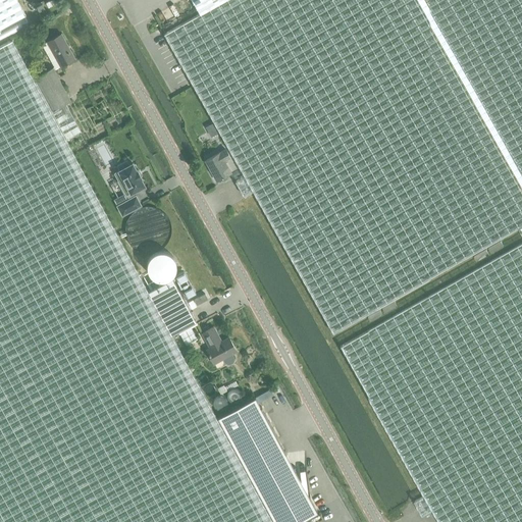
[(0,0),(0,29),(24,15),(25,15),(17,0),(0,0)]
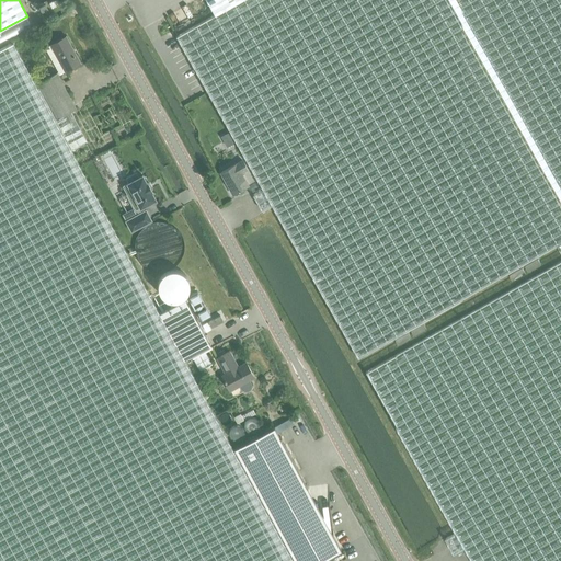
[(357,356),(558,244),(560,241),(560,0),(205,0),(214,13),(175,35),(263,187),(253,193),(262,209),(271,204),(357,356)]
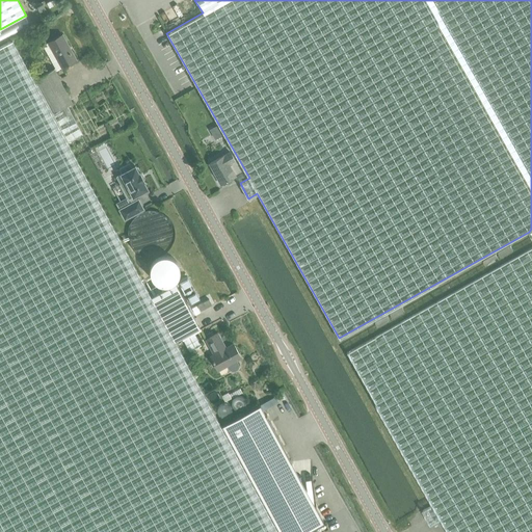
[(44,5),(36,8),(40,14),(46,10),(44,5)]
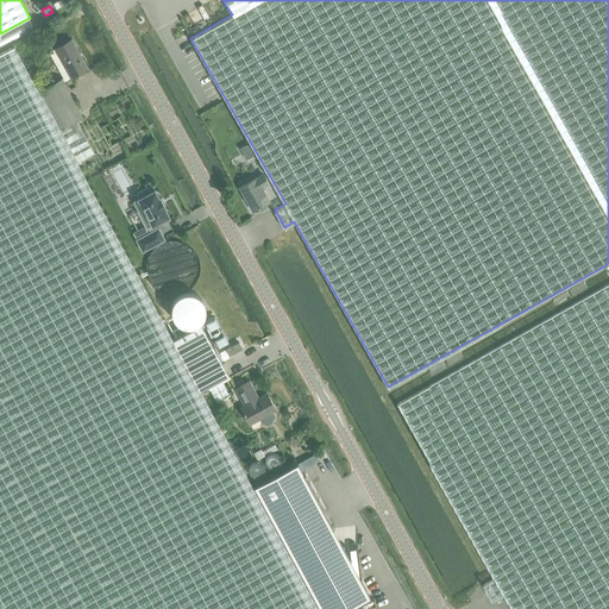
[(64,80),(70,76),(87,67),(71,39),(56,49),(49,52),(64,80)]
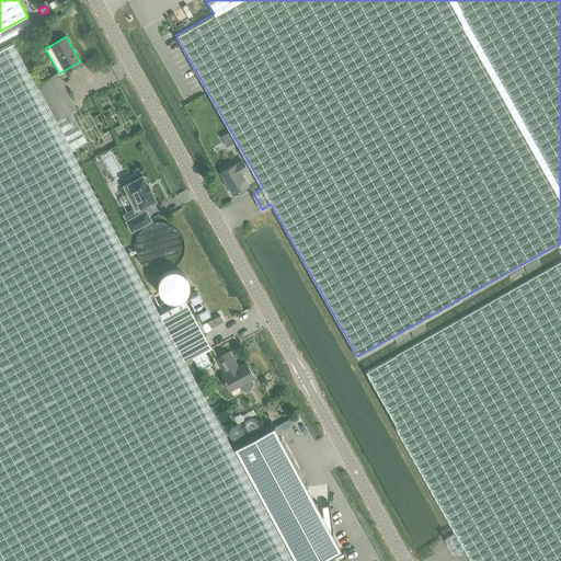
[(13,42),(0,48),(0,560),(294,560),(232,449),(186,363),(159,312),(84,174),(71,149),(35,83),(13,42)]
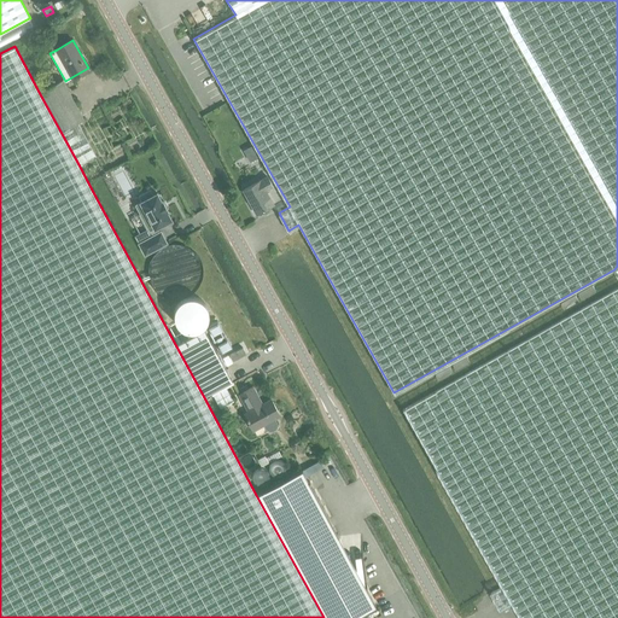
[(41,89),(39,92),(79,164),(95,156),(77,121),(82,118),(62,79),(41,89)]
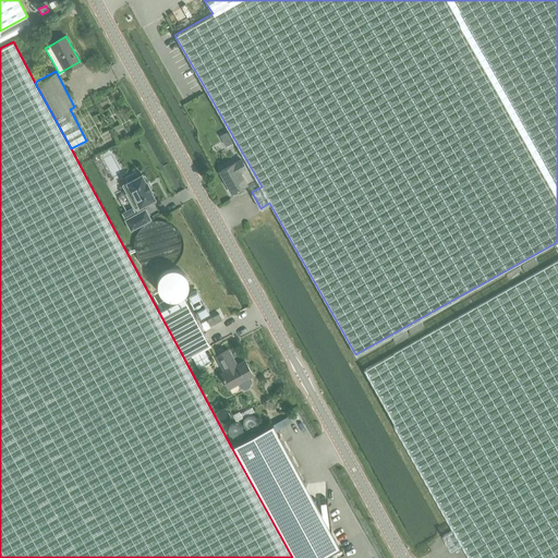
[(220,136),(226,146),(234,142),(228,131),(220,136)]
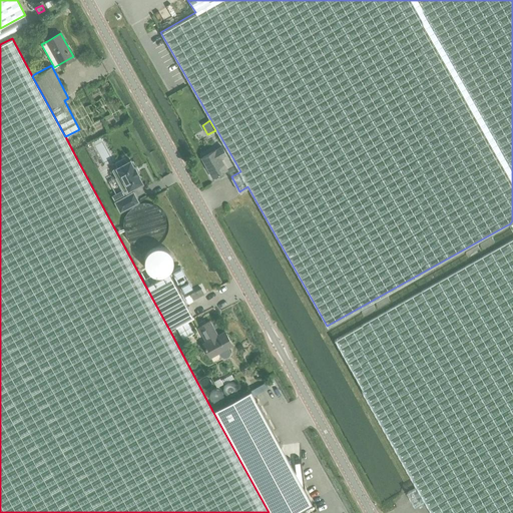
[(202,157),(204,160),(213,176),(226,168),(219,157),(226,153),(222,145),(202,157)]
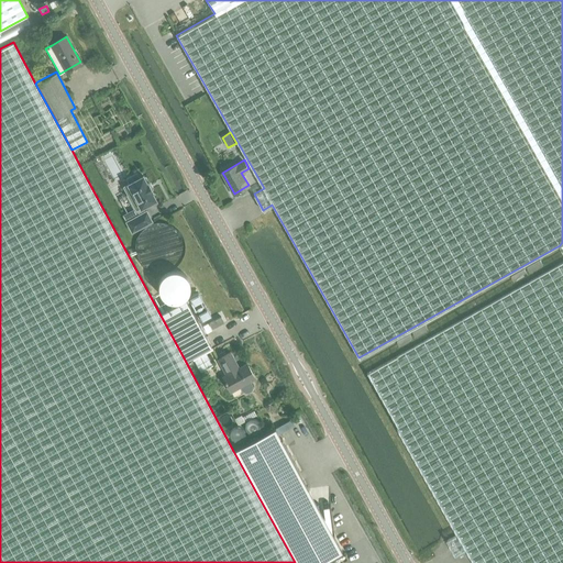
[(130,184),(123,187),(136,210),(138,210),(140,214),(127,222),(132,231),(152,221),(146,211),(145,212),(143,207),(156,200),(143,176),(139,178),(136,174),(127,178),(130,184)]
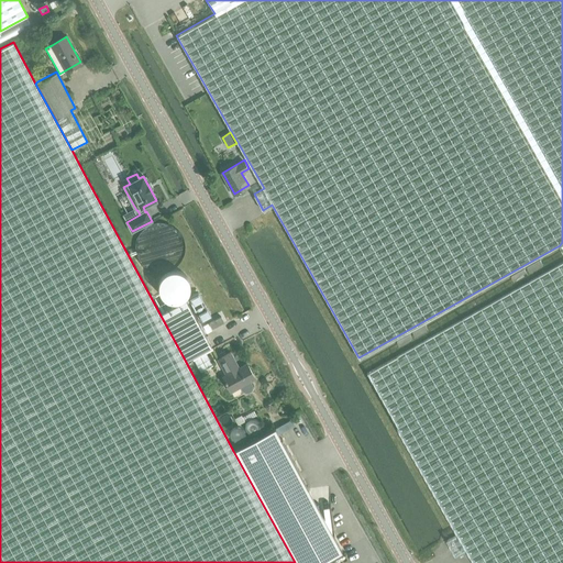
[(562,562),(562,242),(560,245),(562,251),(562,261),(366,372),(457,533),(446,539),(456,555),(466,549),(474,562),(562,562)]
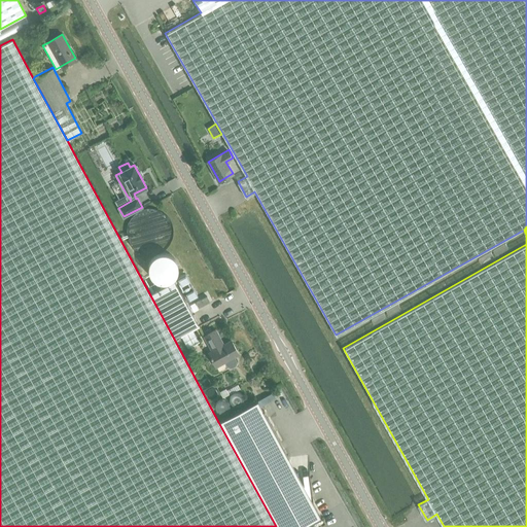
[(496,255),(502,251),(508,248),(505,243),(493,250),(496,255)]
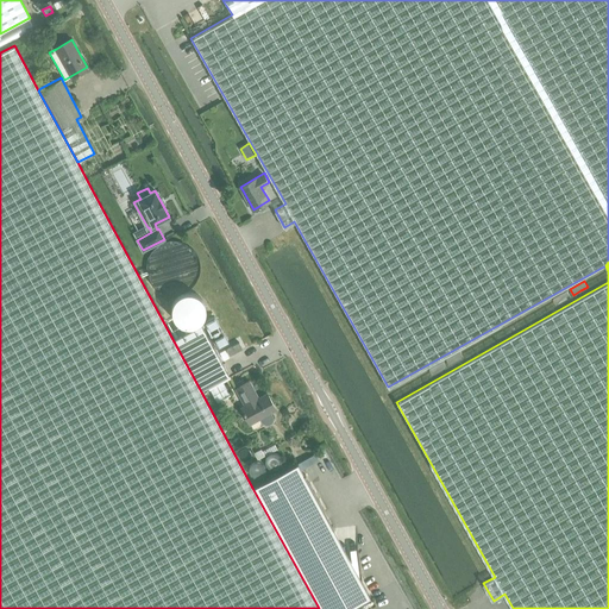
[(571,297),(567,292),(553,299),(557,305),(571,297)]
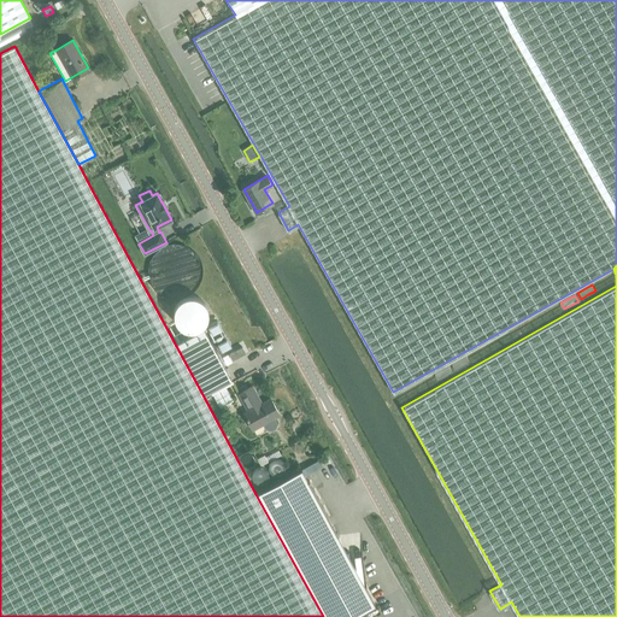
[(231,348),(217,321),(205,328),(219,354),(231,348)]
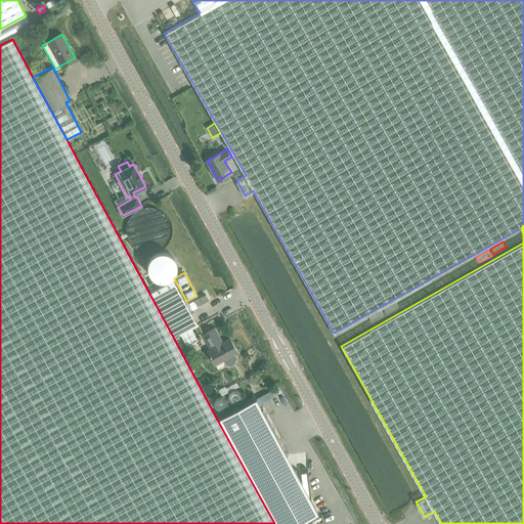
[(173,278),(148,292),(172,336),(178,332),(180,335),(192,329),(199,324),(173,278)]
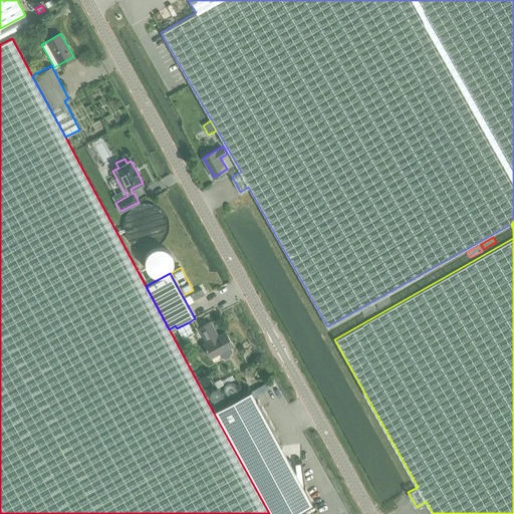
[(194,300),(205,294),(202,289),(191,295),(194,300)]
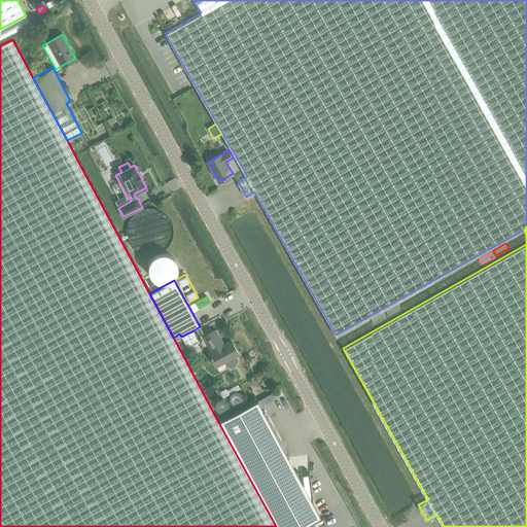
[(386,311),(389,316),(401,309),(398,304),(386,311)]
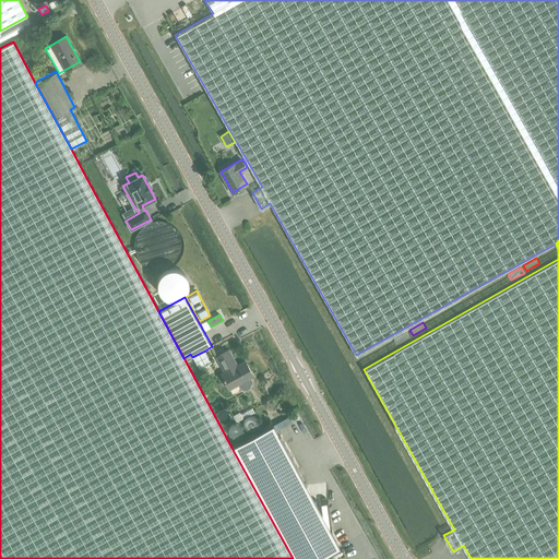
[(393,339),(396,344),(409,336),(406,331),(393,339)]
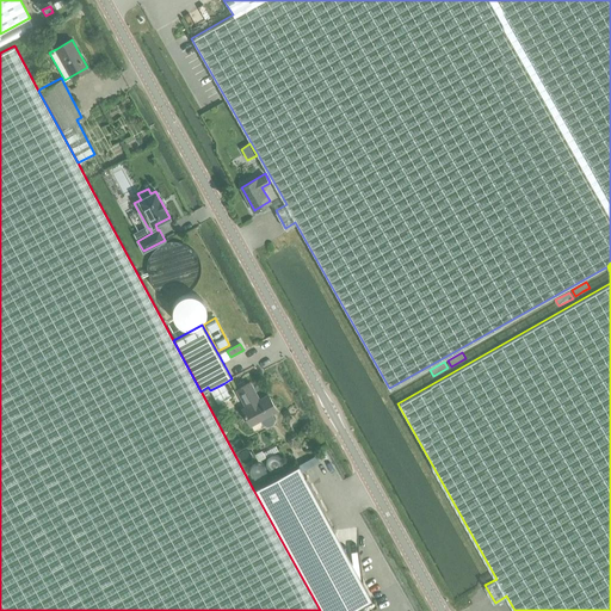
[(224,383),(210,390),(217,403),(230,396),(224,383)]
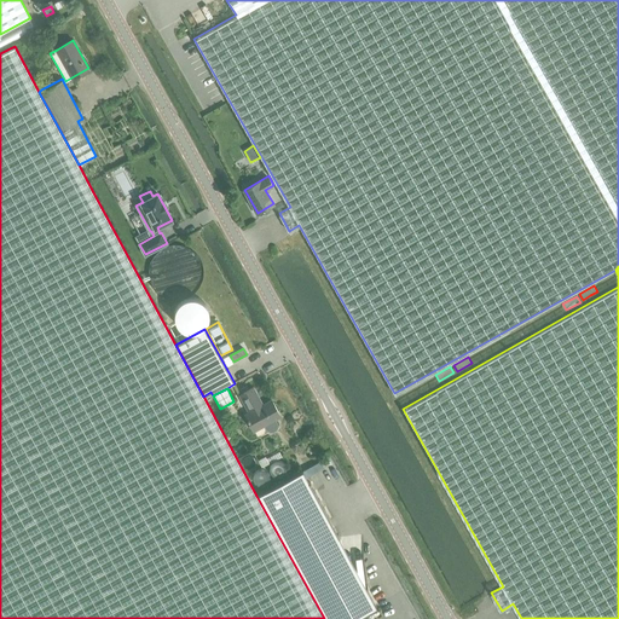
[(275,418),(279,416),(271,400),(262,404),(254,388),(241,395),(249,411),(246,412),(254,431),(264,424),(266,429),(270,432),(272,432),(276,429),(277,427),(277,423),(275,418)]
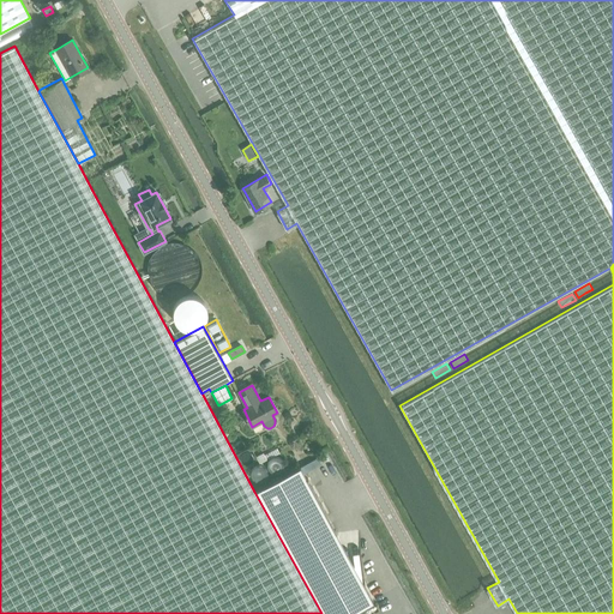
[(264,453),(256,457),(259,463),(266,459),(264,455),(264,453)]
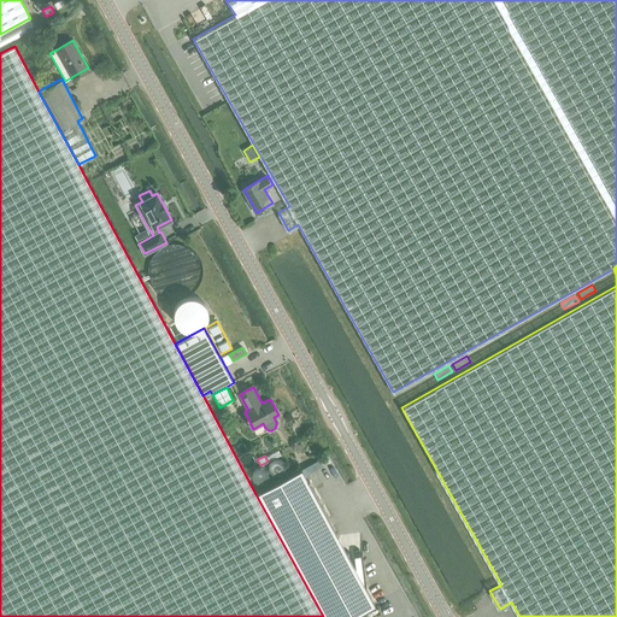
[(323,616),(350,616),(375,604),(303,469),(256,494),(323,616)]
